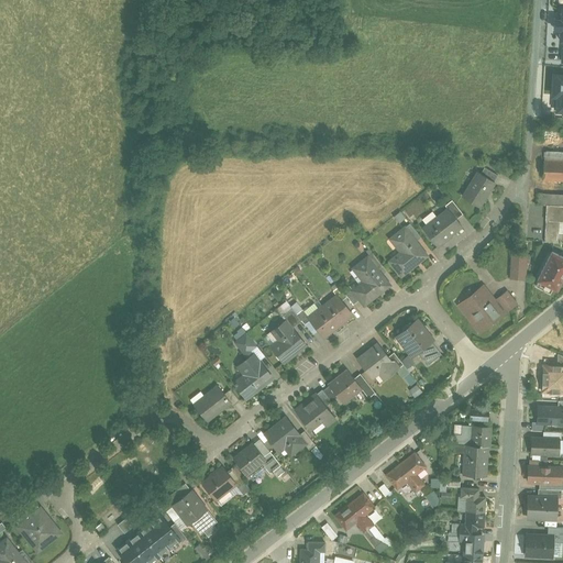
[(562,158),(544,157),(543,176),(562,176),(562,158)]
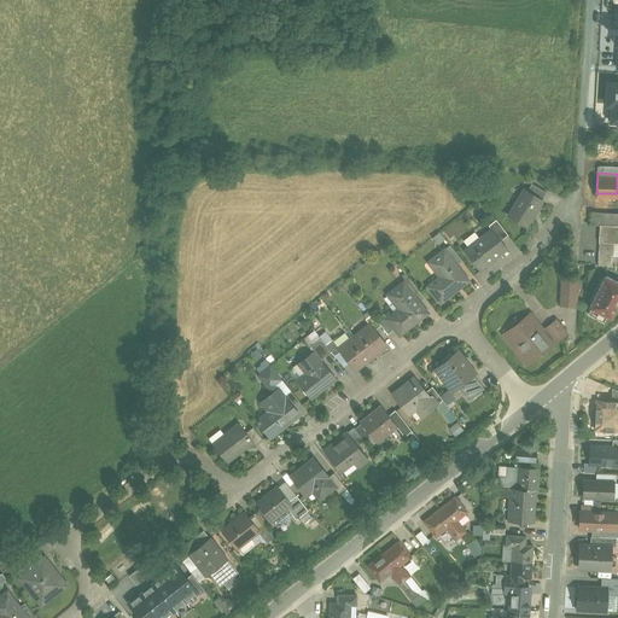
[(549,193),(534,184),(530,191),(544,199),(549,193)]
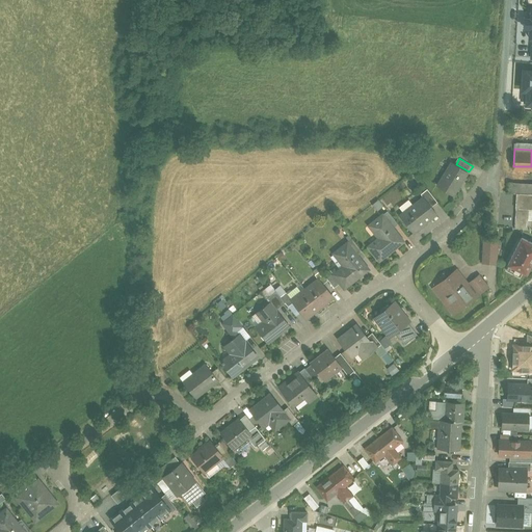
[(454,162),(440,185),(454,194),(462,181),(463,181),(470,171),(469,171),(456,164),(454,162)]
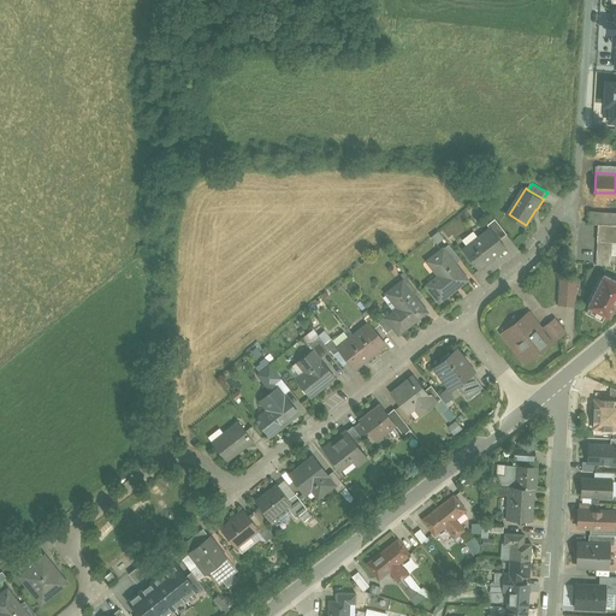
[(507,232),(495,218),(487,224),(491,227),(499,238),(507,232)]
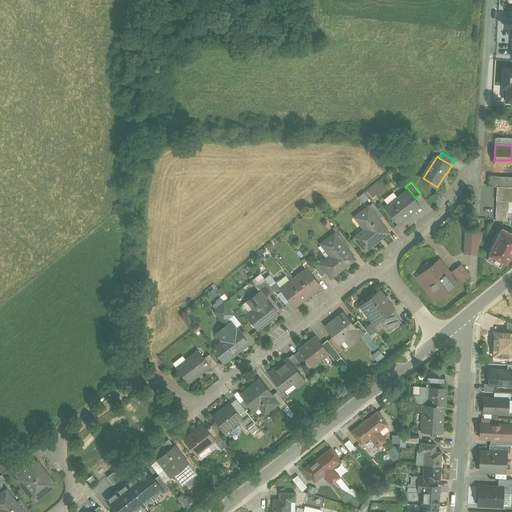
[(511,186),(498,185),(497,196),(498,197),(496,216),(508,217),(510,198),(511,198),(511,186)]
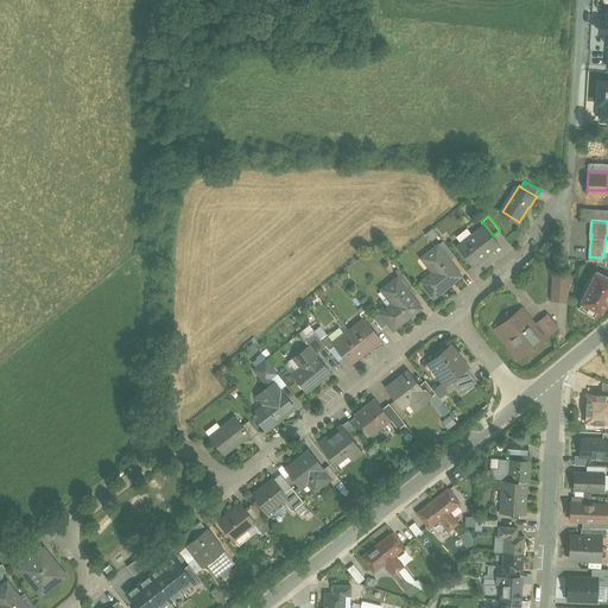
[(485,225),(457,246),(473,265),(482,258),(481,257),(499,242),(493,235),(485,225)]
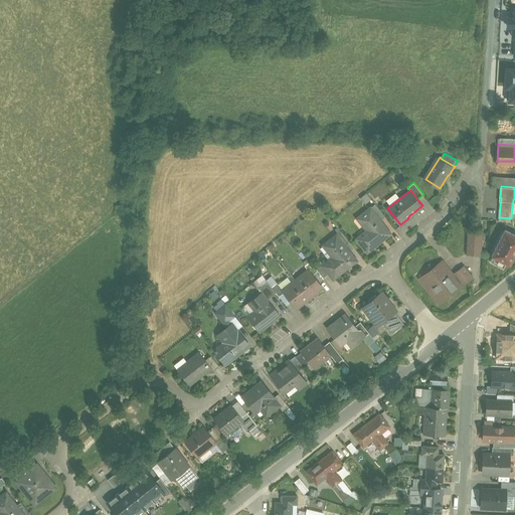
[(366,192),(360,195),(364,201),(369,198),(366,192)]
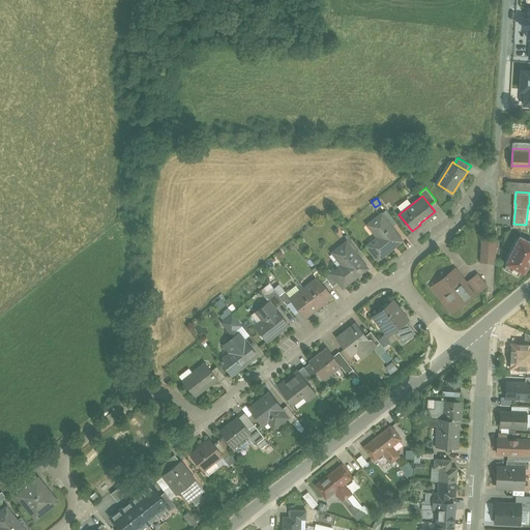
[(396,222),(387,209),(381,213),(391,226),(396,222)]
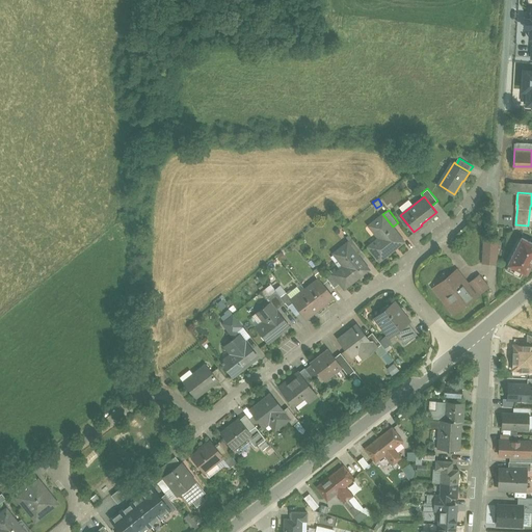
[(393,227),(382,214),(372,223),(382,236),(369,246),(380,261),(404,241),(393,227)]
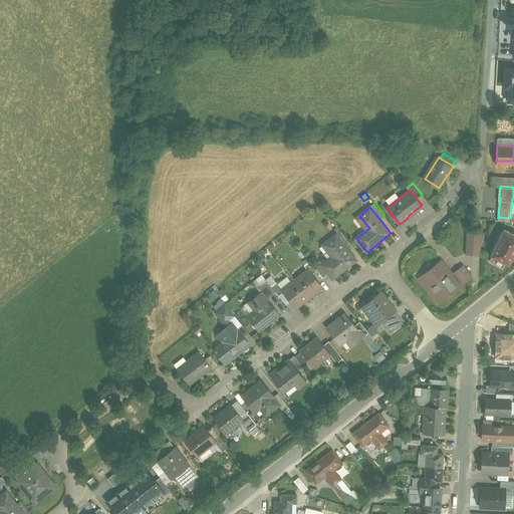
[(513,252),(513,231),(504,227),(491,252),(493,253),(490,258),(502,264),(505,259),(509,262),(513,252)]
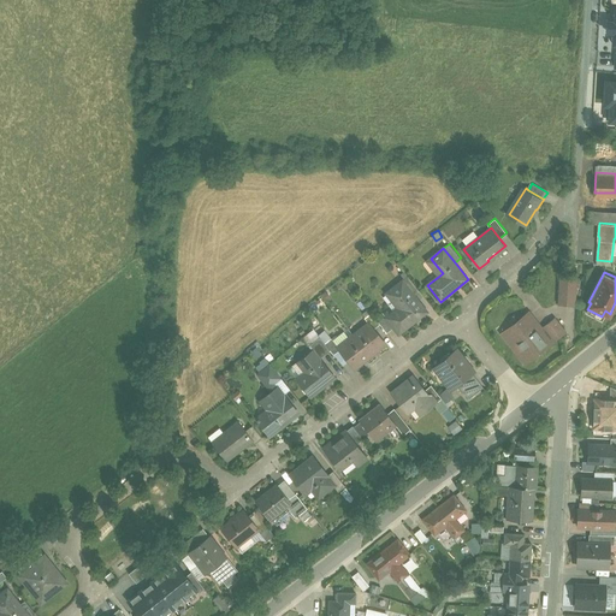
[(420,290),(408,274),(403,279),(414,295),(420,290)]
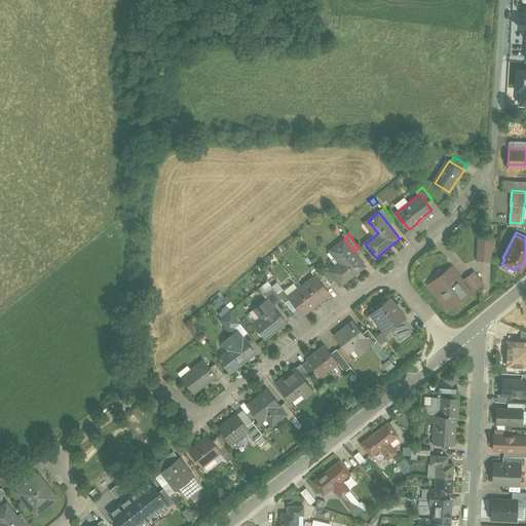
[(492,235),(479,234),(478,256),(490,257),(492,235)]
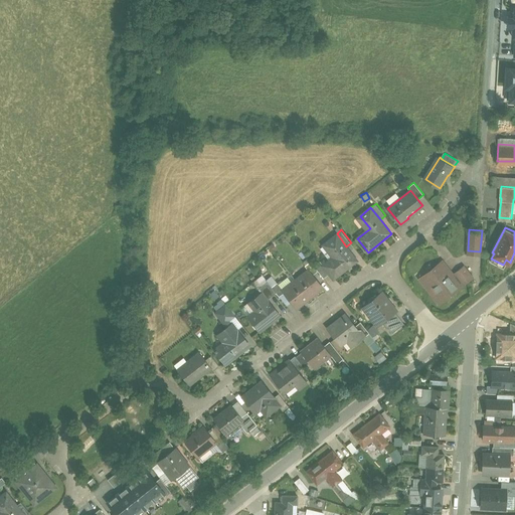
[(337,233),(326,241),(336,253),(323,264),(323,265),(329,273),(333,278),(357,260),(346,246),(337,233)]
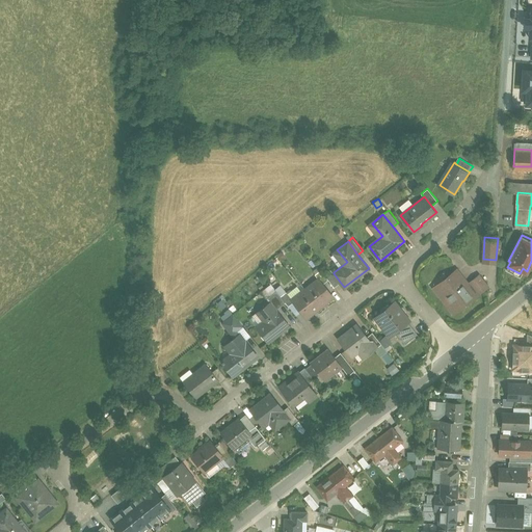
[(334,272),(330,268),(324,273),(328,278),(335,286),(340,282),(334,273),(334,272)]
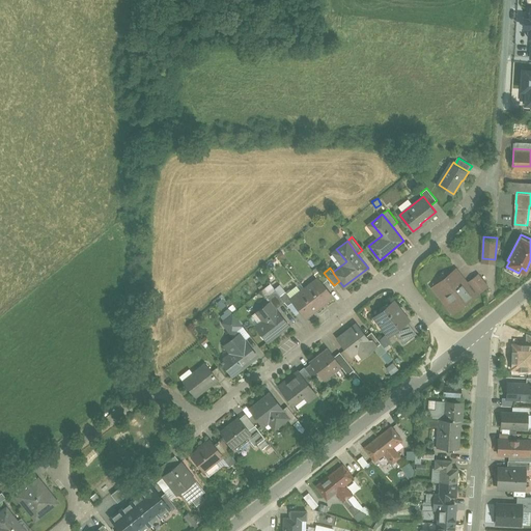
[(324,273),(320,269),(314,273),(317,277),(318,277),(323,282),(328,278),(324,273)]
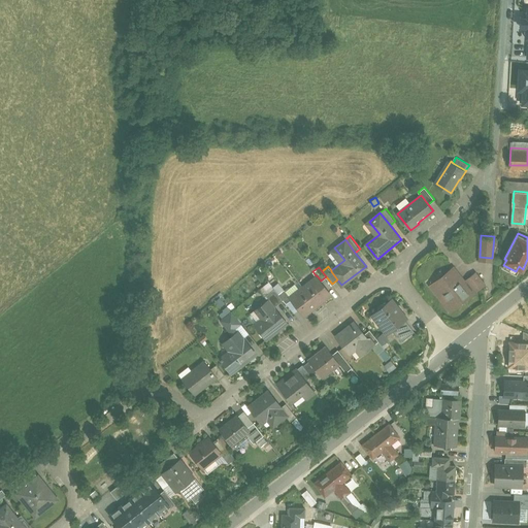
[(464,282),(453,268),(432,284),(451,308),(469,295),(460,285),(464,282)]
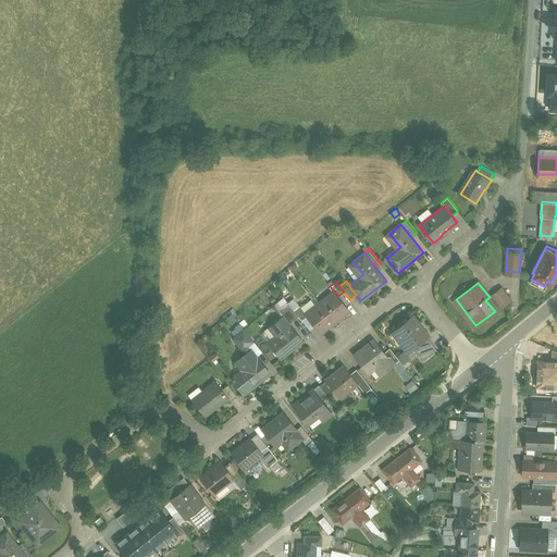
[(502,287),(485,300),(495,311),(510,298),(502,287)]
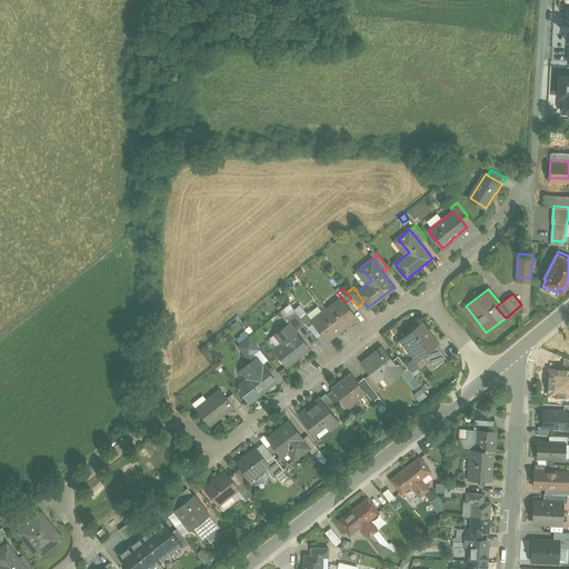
[(346,302),(341,297),(340,297),(327,308),(341,327),(348,321),(348,322),(357,317),(346,302)]
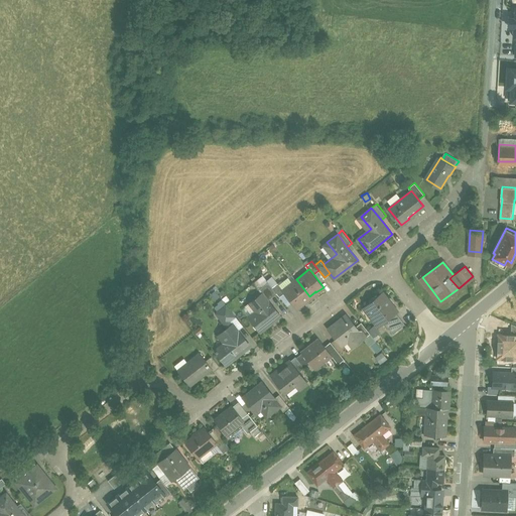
[(283,289),(285,291),(297,307),(304,301),(303,300),(309,296),(296,279),(283,289)]
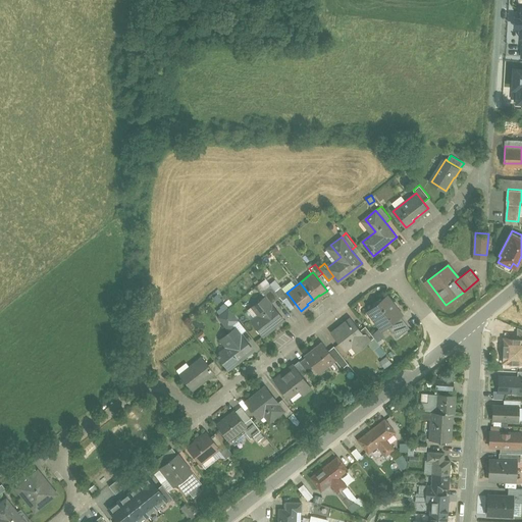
[(271,284),(261,293),(264,297),(269,304),(270,303),(279,295),(275,290),(271,284)]
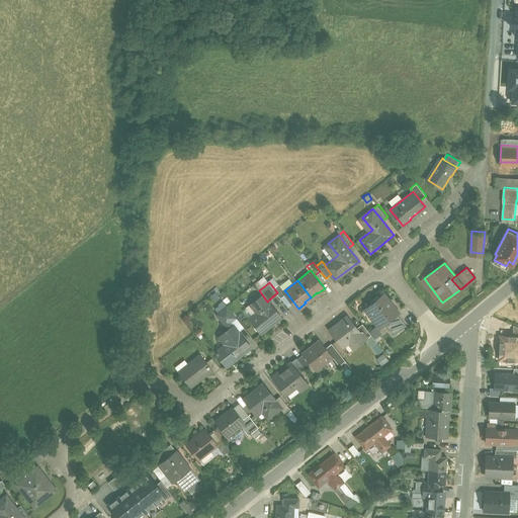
[(284,290),(279,283),(273,287),(277,292),(281,296),(286,292),(284,290)]
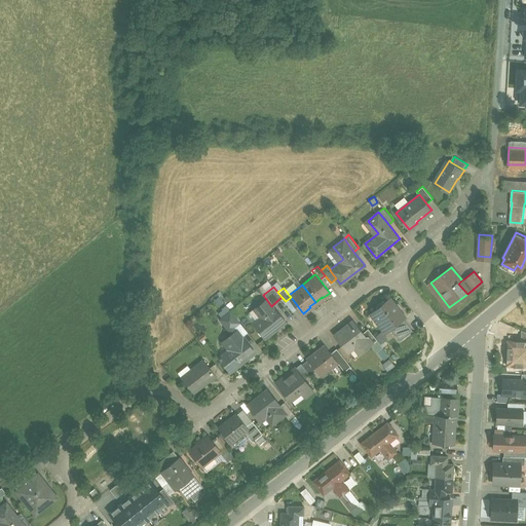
[(405,317),(390,298),(371,312),(385,332),(391,328),(403,318),(405,317)]
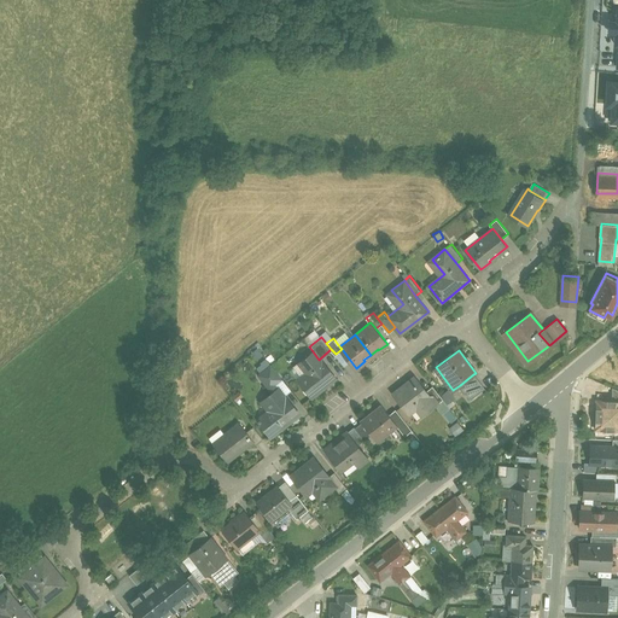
[(319,360),(313,351),(298,361),(298,362),(299,362),(308,373),(298,380),(312,397),(325,386),(324,385),(336,377),(324,361),(322,361),(320,359),(319,360)]
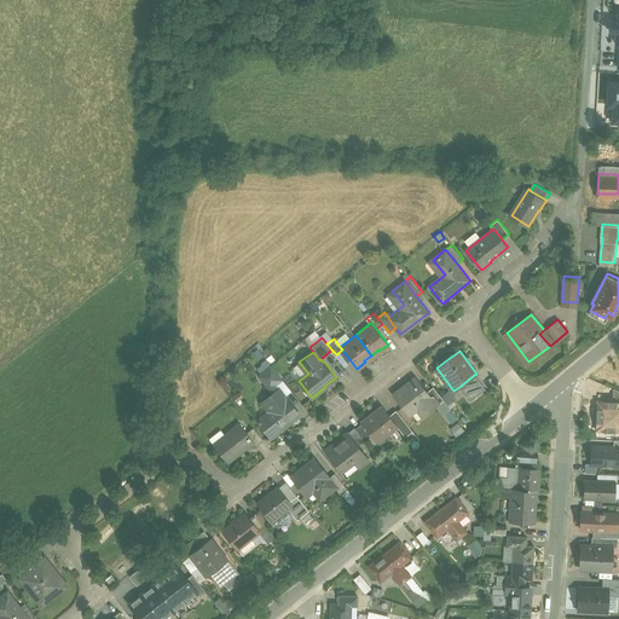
[(271,364),(259,374),(275,393),(279,388),(276,383),(283,379),(271,364)]
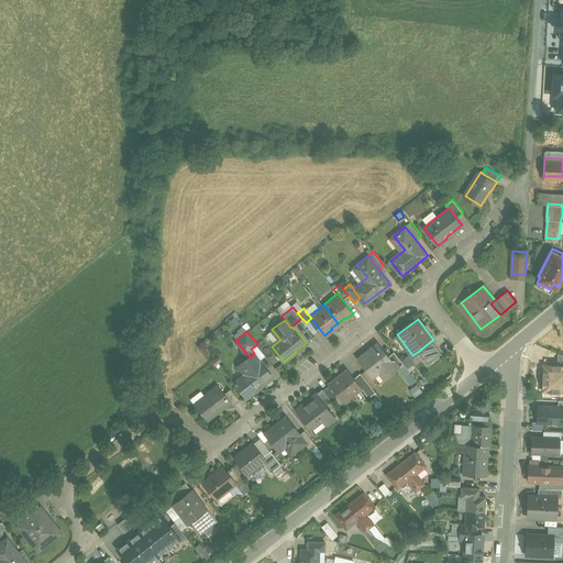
[(431,341),(419,351),(428,363),(441,354),(431,341)]
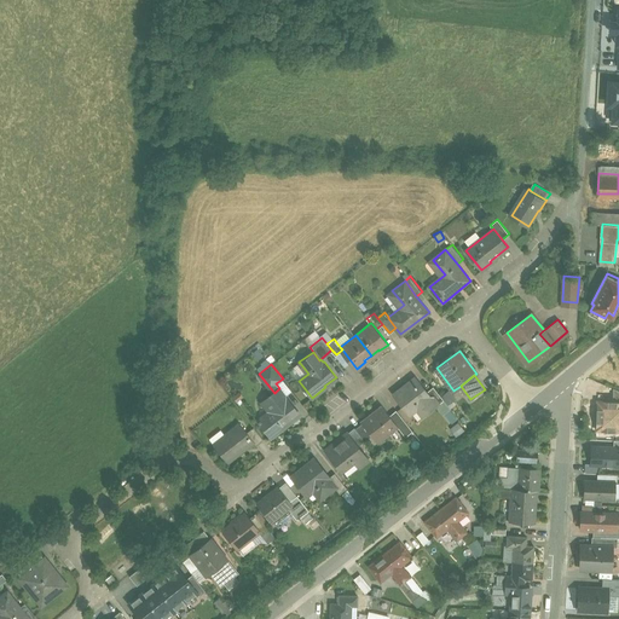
[(417,379),(395,395),(409,412),(420,404),(426,412),(438,404),(427,391),(417,379)]
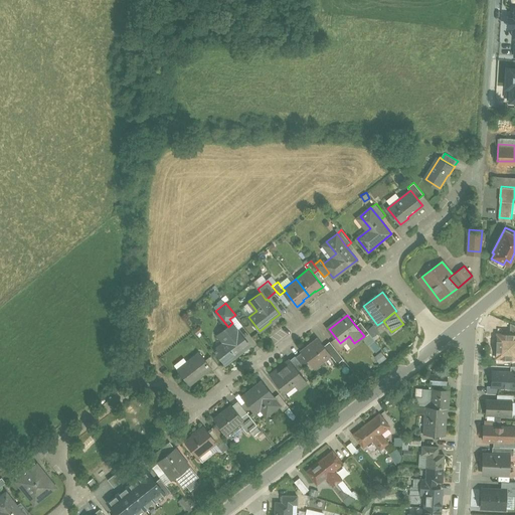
[(369,332),(360,321),(355,325),(364,336),(369,332)]
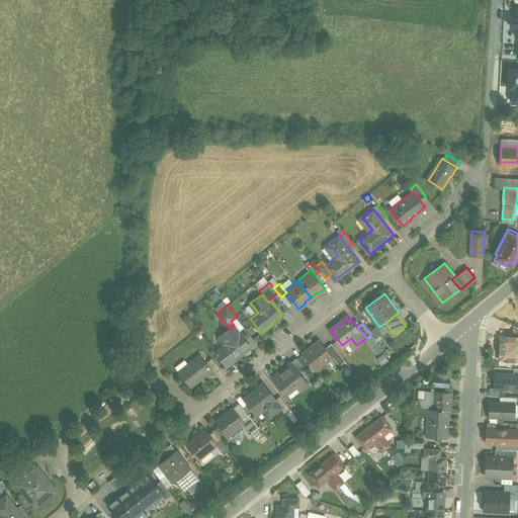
[(230,329),(221,335),(229,347),(220,354),(227,364),(251,347),(234,325),(230,329)]
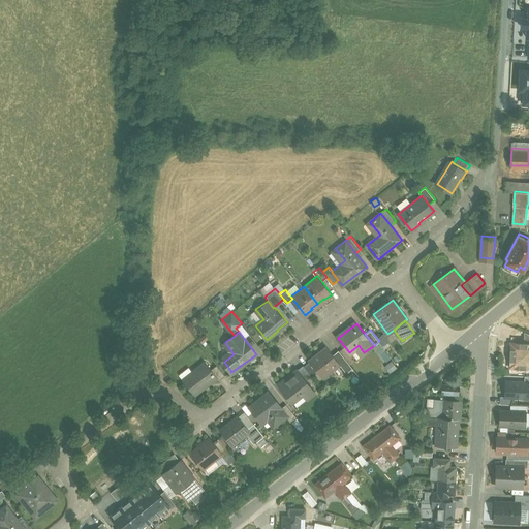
[(385,348),(379,341),(374,345),(379,352),(385,348)]
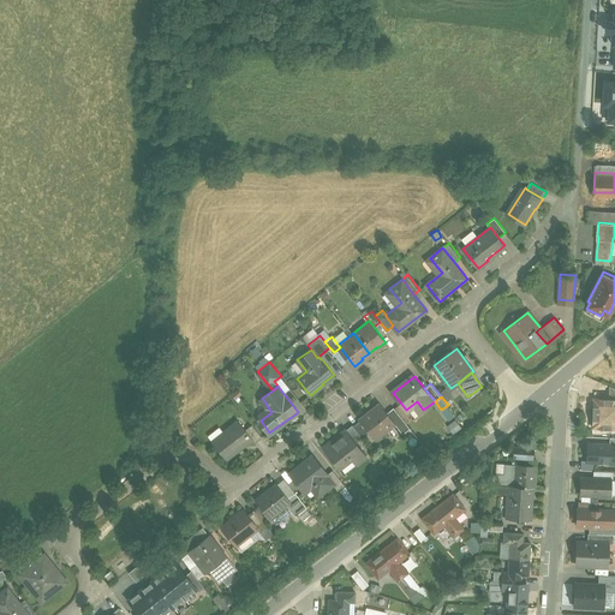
[(614,398),(609,398),(593,398),(592,427),(614,427),(614,398)]
